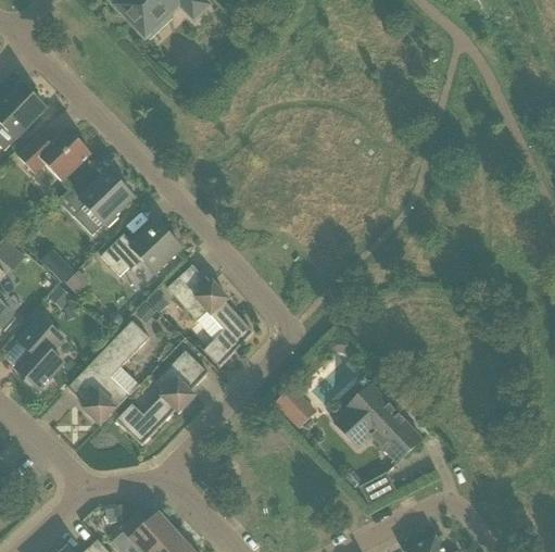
[(192,19),(210,3),(206,0),(114,0),(112,2),(144,37),(178,4),(192,19)]
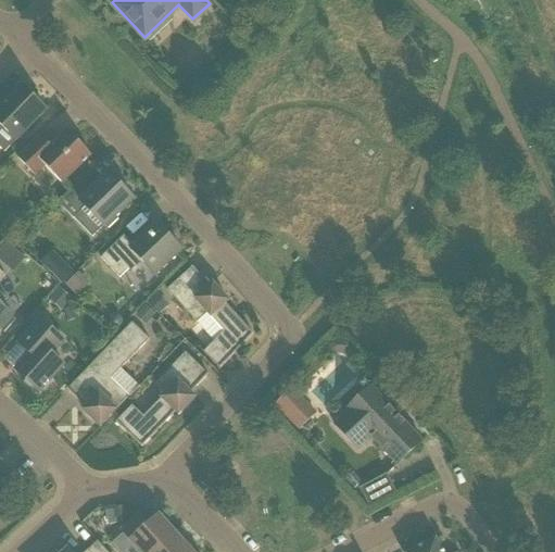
[(0,124),(14,138),(15,138),(46,107),(21,83),(0,102),(0,124)]
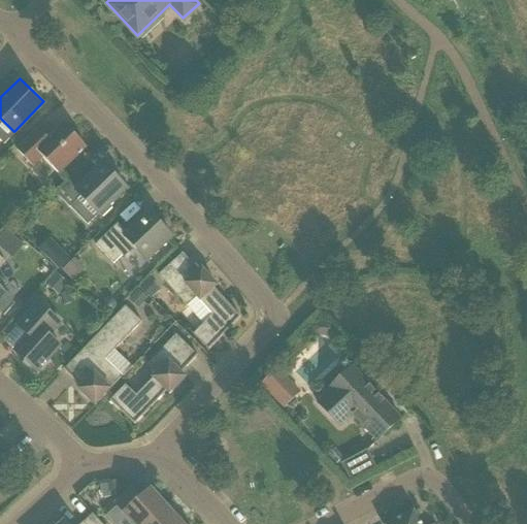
[(32,164),(34,162),(41,154),(58,171),(86,144),(79,138),(81,136),(71,126),(69,127),(63,121),(48,135),(38,126),(15,146),(32,164)]
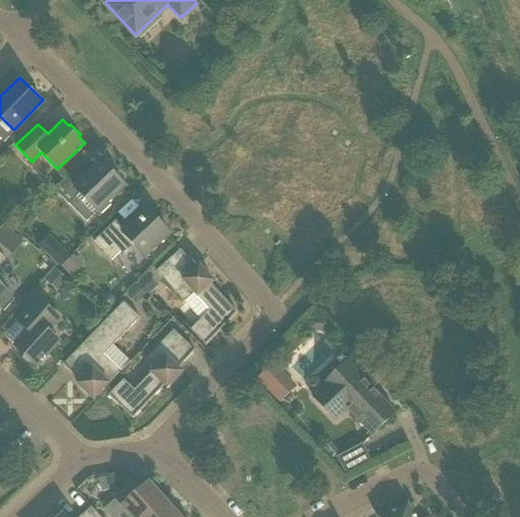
[(67,202),(71,197),(78,191),(97,210),(97,209),(100,212),(110,202),(107,198),(124,182),(102,159),(76,184),(66,174),(53,186),(67,202)]
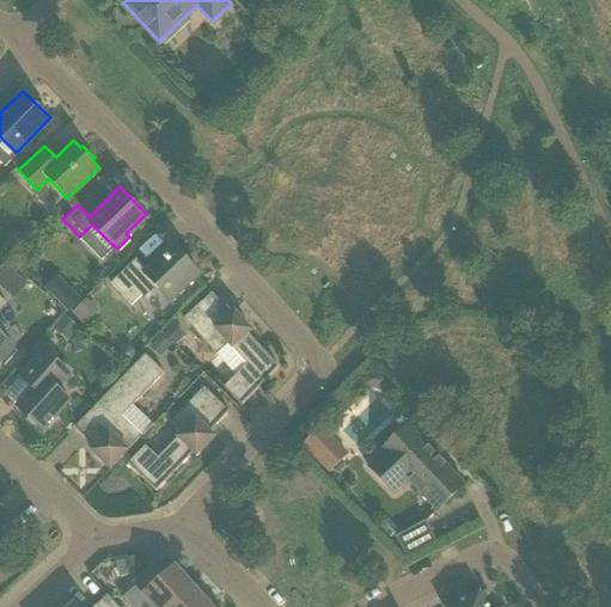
[(169,299),(199,270),(172,243),(146,267),(135,255),(110,280),(130,302),(140,293),(145,298),(158,287),(169,299)]
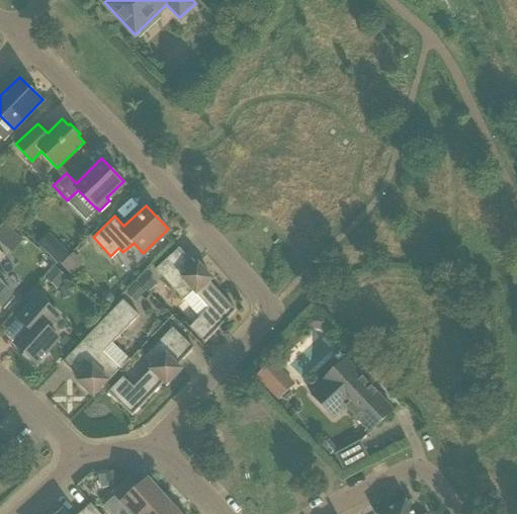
[(5,222),(0,228),(0,241),(2,243),(14,230),(5,222)]
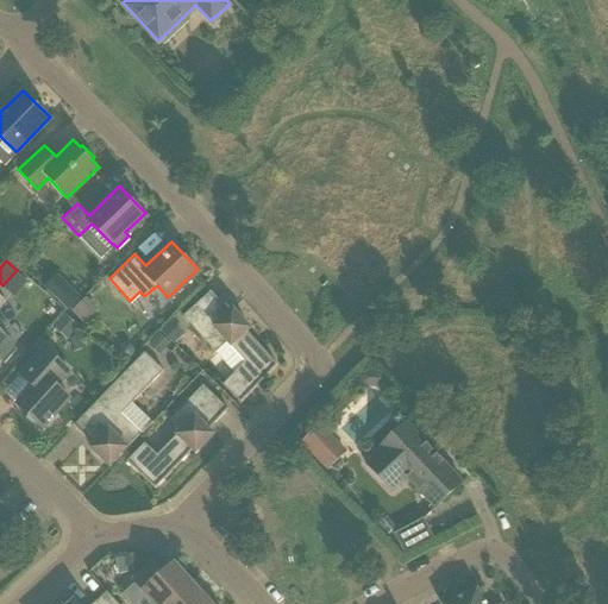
[(80,296),(67,282),(54,295),(68,308),(80,296)]
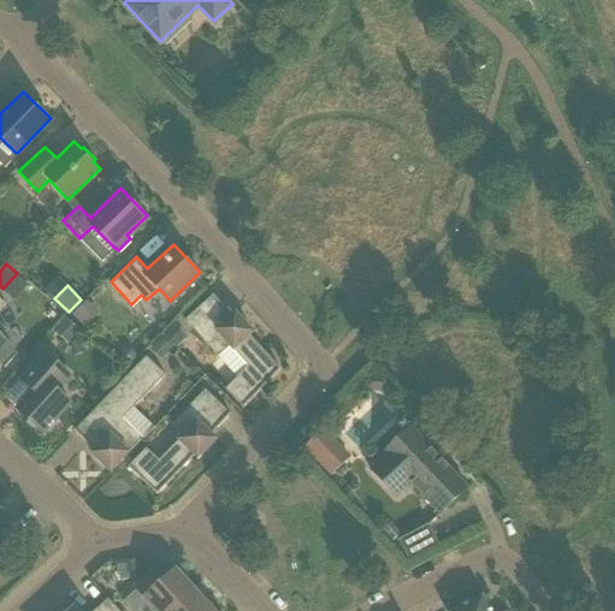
[(224,386),(243,404),(279,367),(249,332),(252,330),(235,310),(231,313),(212,291),(184,318),(217,354),(236,374),(224,386)]
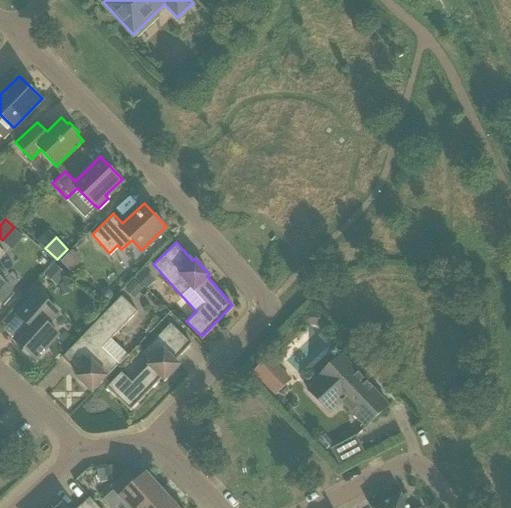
[(3,303),(13,291),(10,288),(11,287),(0,278),(6,272),(0,266),(0,255),(4,250),(0,246),(0,301),(3,303)]
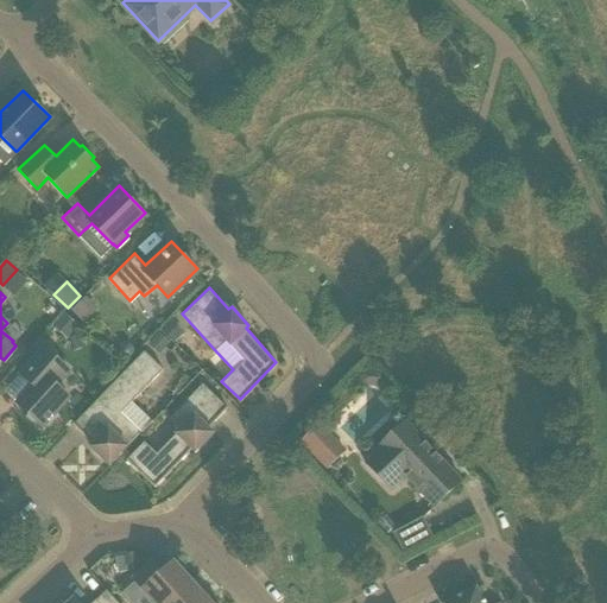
[(95,308),(84,296),(73,308),(83,318),(95,308)]
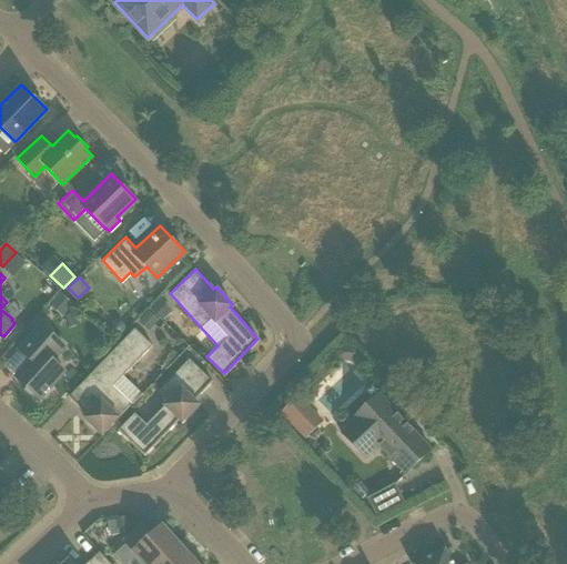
[(59,290),(48,302),(62,314),(72,302),(59,290)]
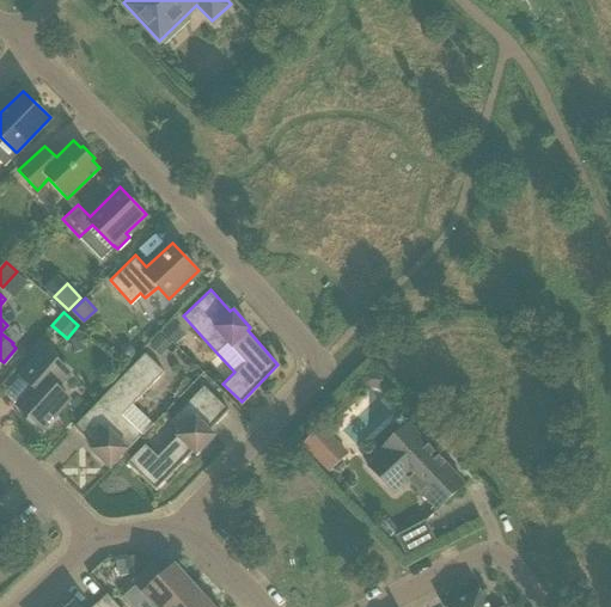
[(163,327),(175,341),(184,332),(172,319),(163,327)]
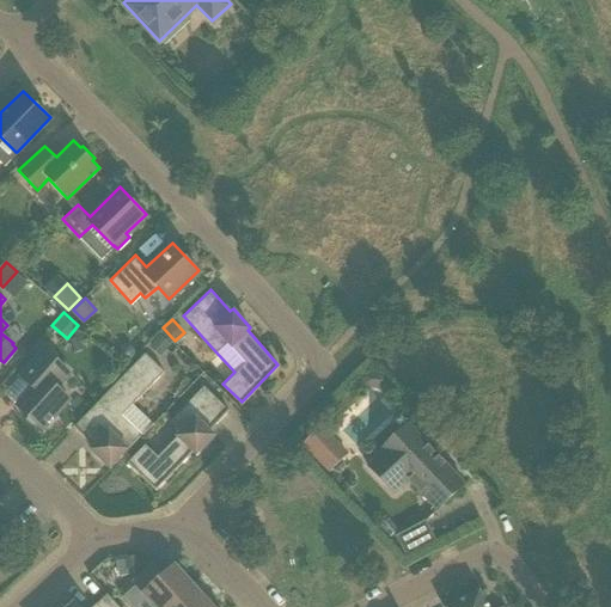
[(162,332),(150,343),(160,354),(171,342),(162,332)]
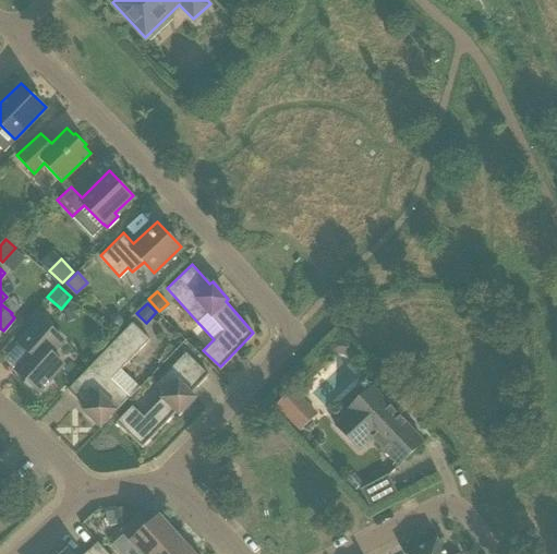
[(107,316),(107,322),(111,326),(118,326),(122,322),(122,317),(118,312),(111,312),(107,316)]
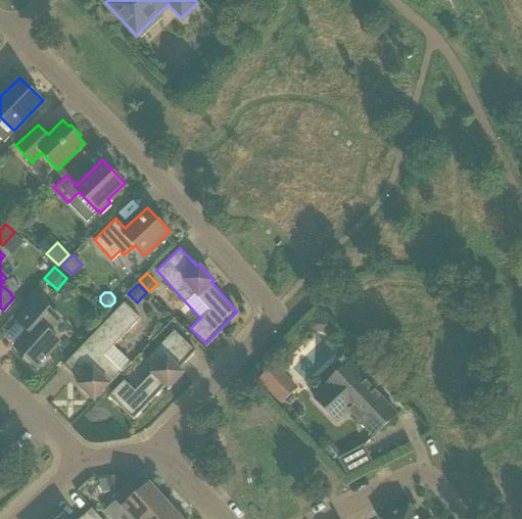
[(48,330),(59,317),(37,296),(16,319),(28,329),(13,345),(36,365),(59,339),(48,330)]
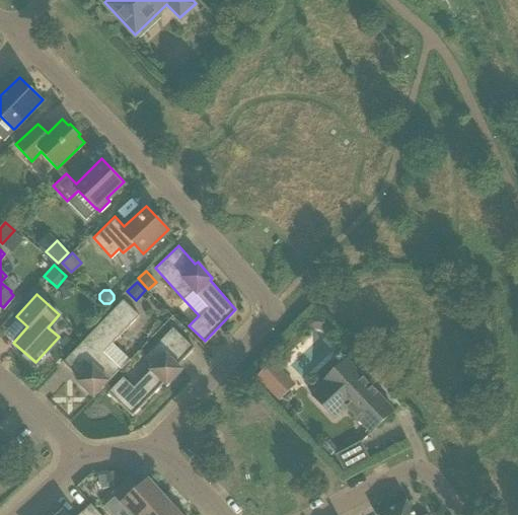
[(112,341),(139,313),(123,298),(62,361),(79,377),(76,380),(92,395),(120,367),(102,351),(112,341)]
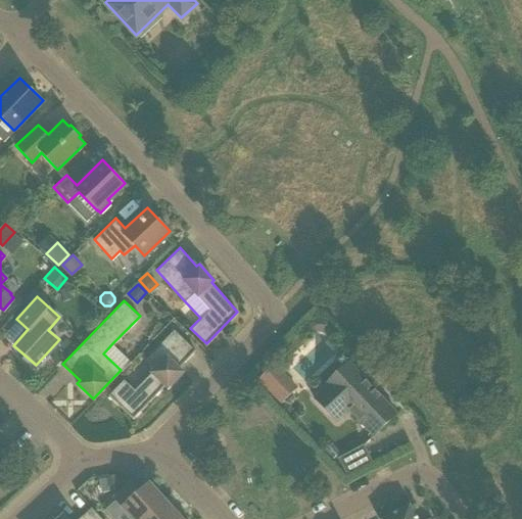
[(124,378),(108,393),(133,417),(164,384),(167,387),(183,371),(178,367),(195,349),(174,328),(144,359),(154,368),(134,388),(124,378)]
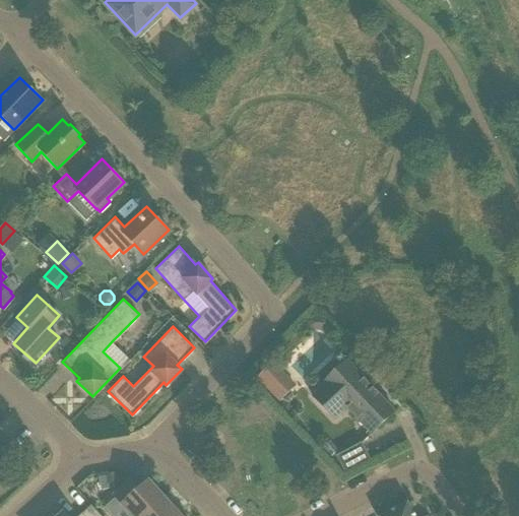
[(394,409),(346,359),(323,381),(324,382),(312,393),(334,416),(346,405),(371,432),(394,409)]
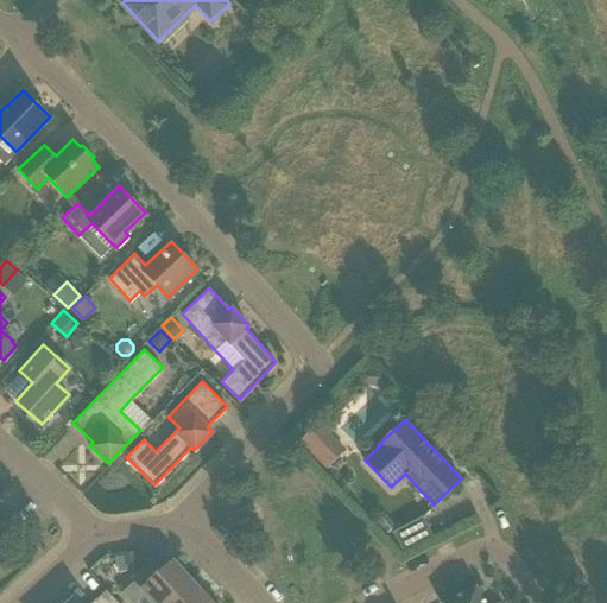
[(299,438),(326,467),(345,449),(318,420),(299,438)]
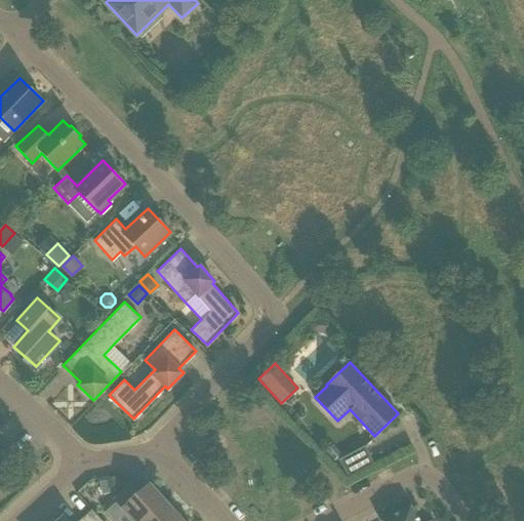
[(346,475),(371,462),(363,445),(337,457),(346,475)]
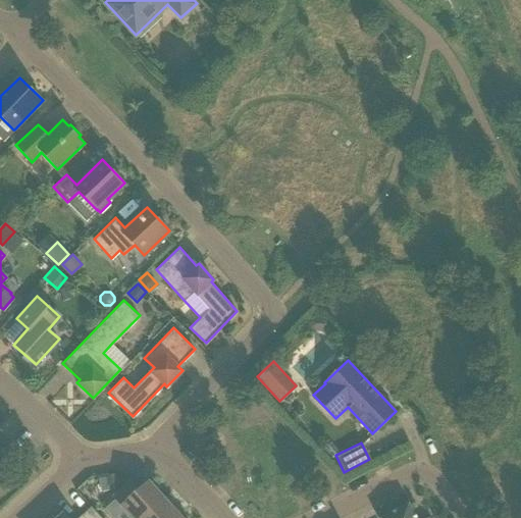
[(98,475),(100,489),(108,487),(108,482),(119,481),(118,471),(105,473),(106,474),(98,475)]
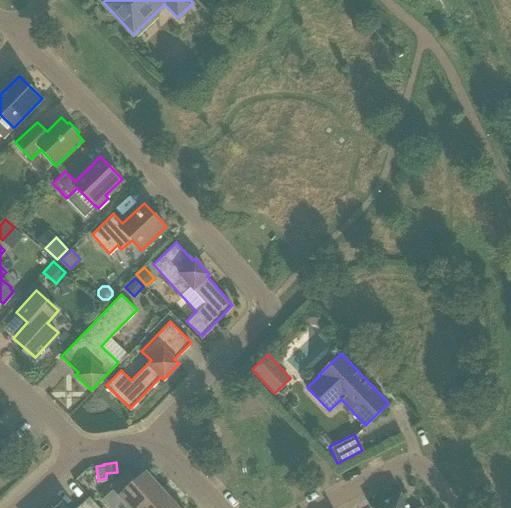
[(130,507),(135,507),(160,486),(145,470),(135,479),(127,470),(110,485),(130,507)]
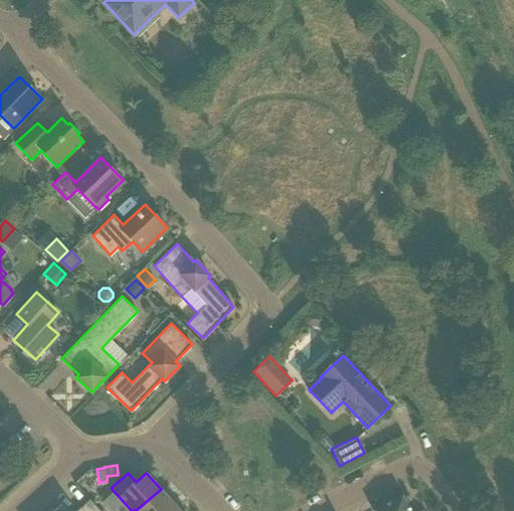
[(169,510),(175,505),(172,501),(174,498),(168,491),(165,494),(161,489),(136,510),(169,510)]
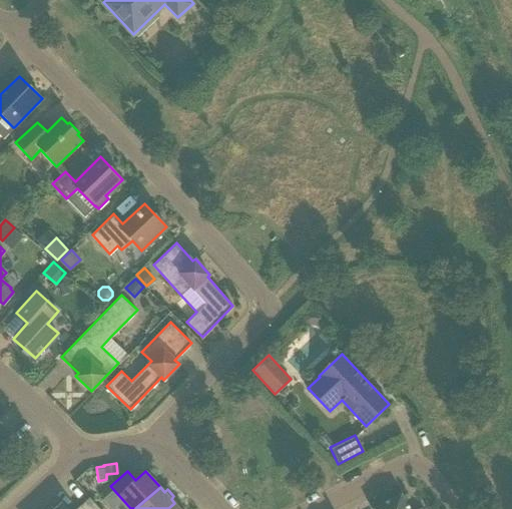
[(373,508),(422,508),(421,507),(417,508),(409,508),(401,494),(373,508)]
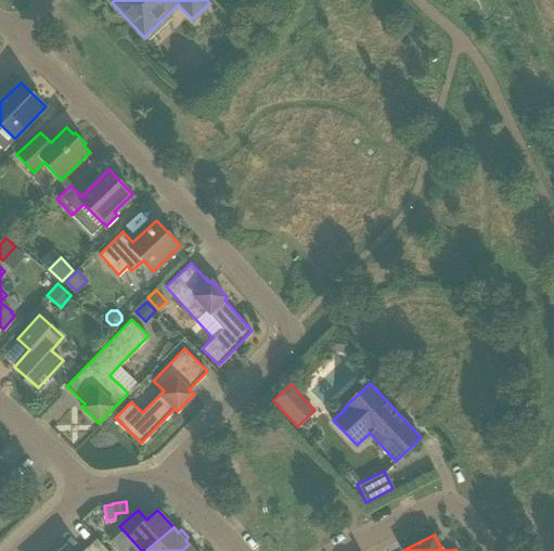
[(110,550),(97,536),(87,546),(91,550),(110,550)]
